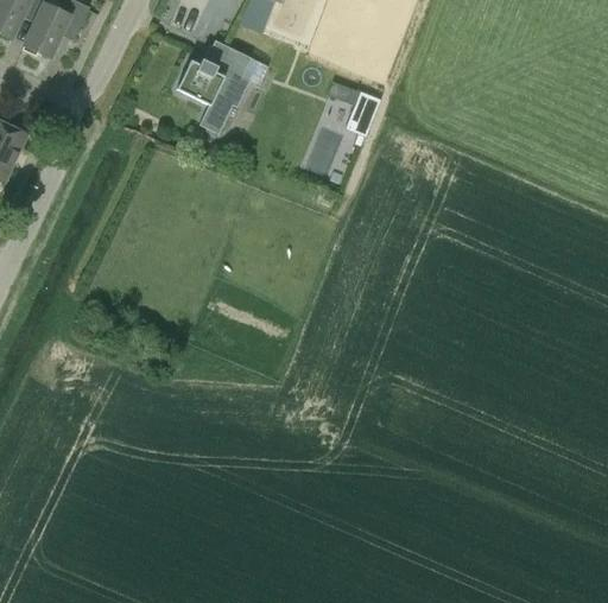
[(24,6),(36,12),(42,0),(43,0),(0,0),(0,31),(8,36),(24,6)]
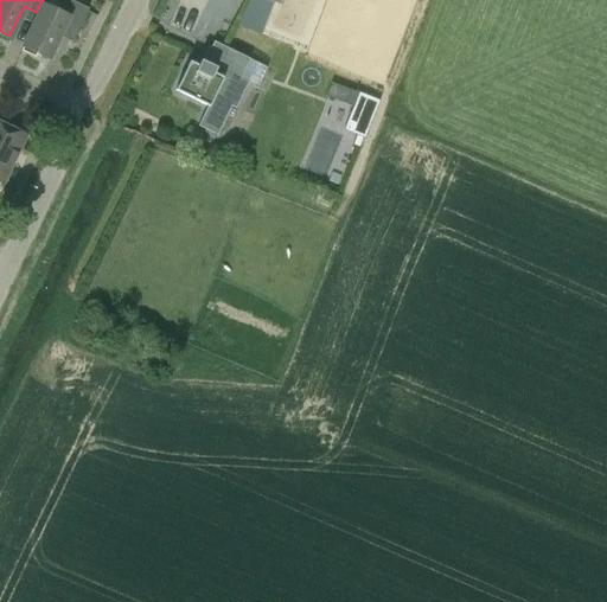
[(88,5),(78,0),(43,0),(42,0),(36,12),(21,42),(48,55),(62,25),(75,31),(88,5)]
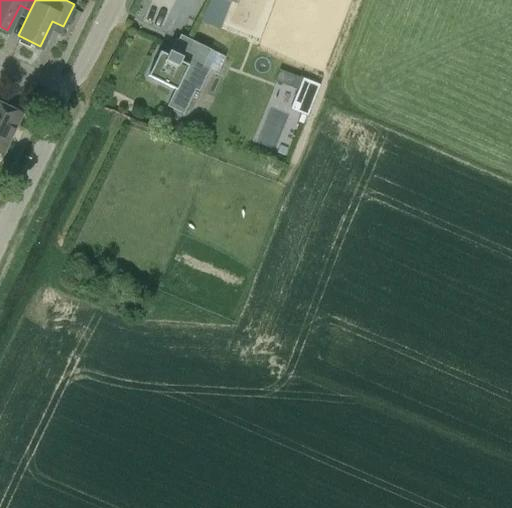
[(168,52),(160,48),(148,73),(172,85),(164,101),(183,111),(196,87),(199,89),(210,67),(203,64),(211,47),(181,32),(172,49),(170,48),(168,52)]
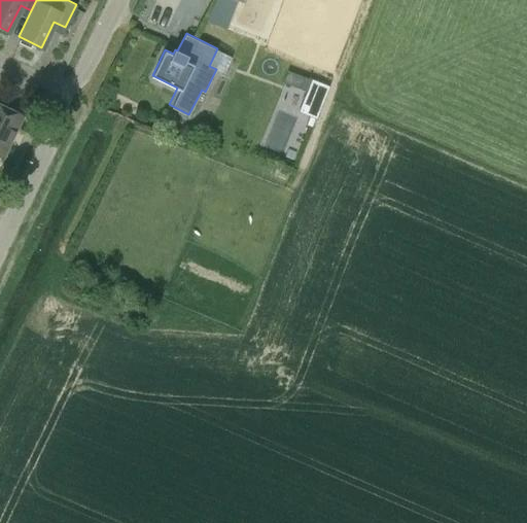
[(329,83),(311,76),(297,109),(316,116),(329,83)]
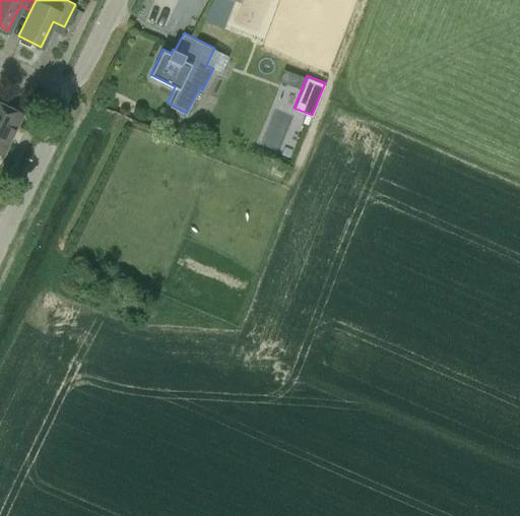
[(0,151),(2,152),(21,113),(0,103),(0,151)]
